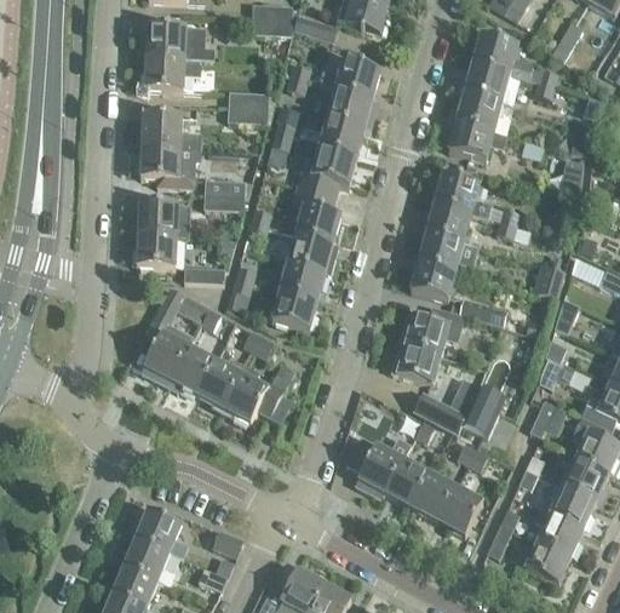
[(337,21),(345,23),(345,26),(380,34),(388,7),(361,0),(343,0),(337,21)]
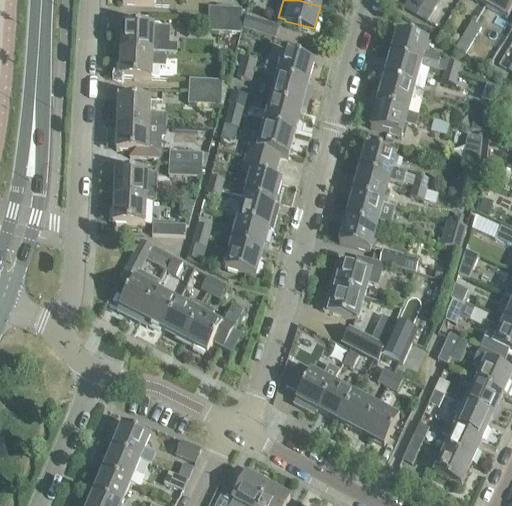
[(405,0),(403,4),(412,10),(418,0),(405,0)]
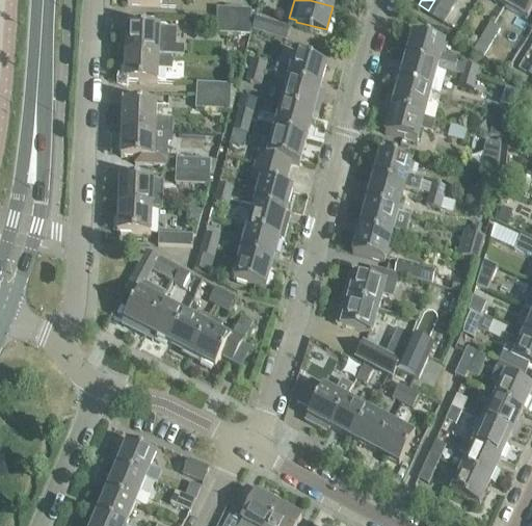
[(428,10),(442,19),(454,0),(434,0),(428,10)]
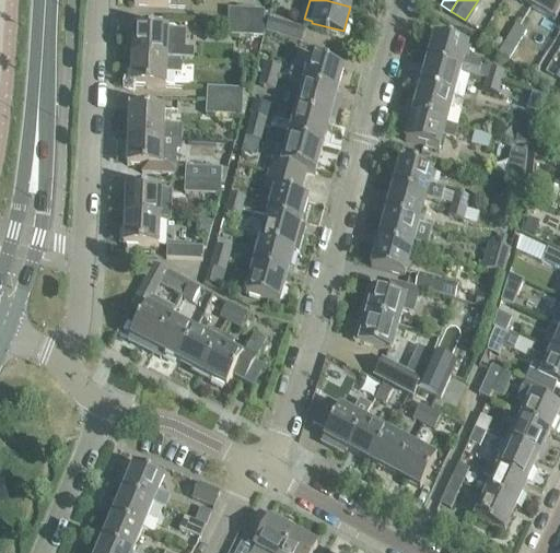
[(559,7),(559,0),(531,0),(529,2),(553,18),(559,7)]
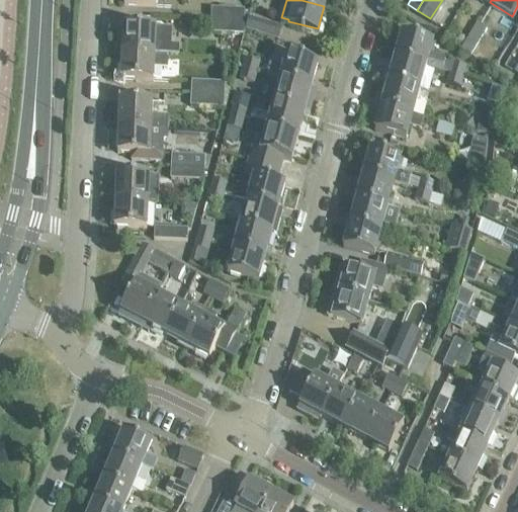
[(209,18),(243,19),(244,5),(210,3),(209,18)]
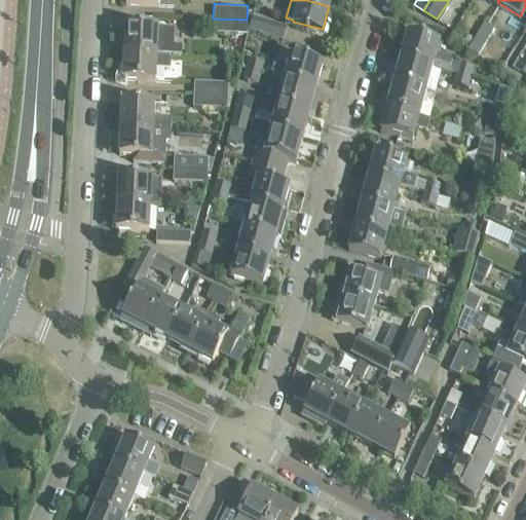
[(282,35),(286,23),(252,12),(249,25),(282,35)]
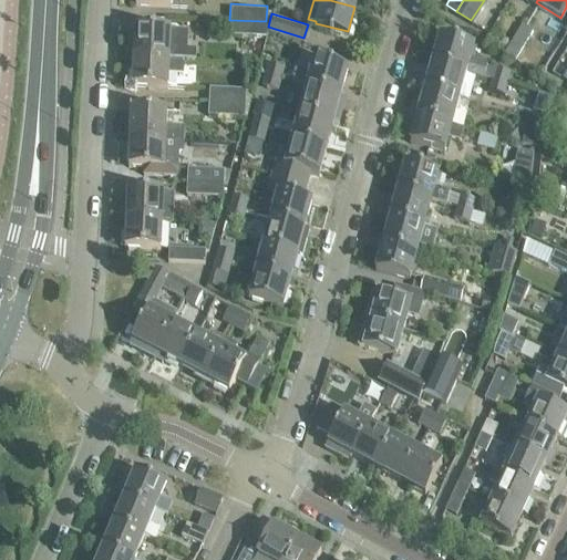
[(266,21),(229,20),(229,31),(266,33),(266,21)]
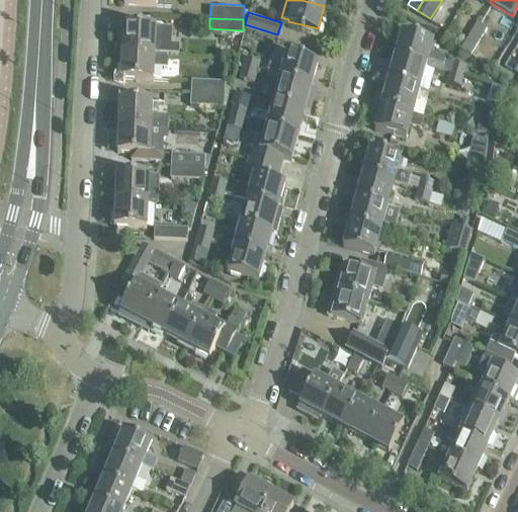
[(468,31),(479,37),(487,23),(477,18),(468,31)]
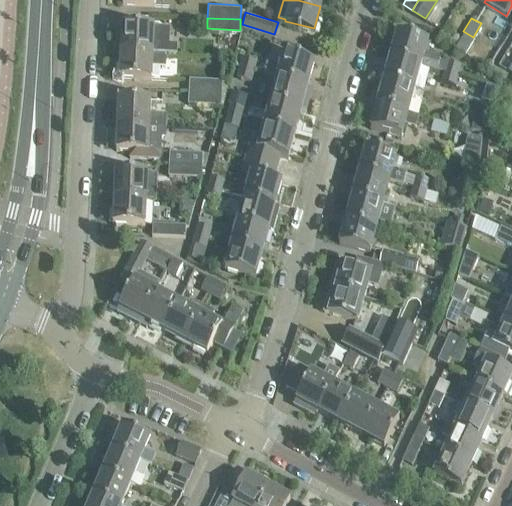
[(167,27),(151,26),(120,25),(119,51),(163,53),(163,54),(174,55),(174,43),(166,43),(167,27)]
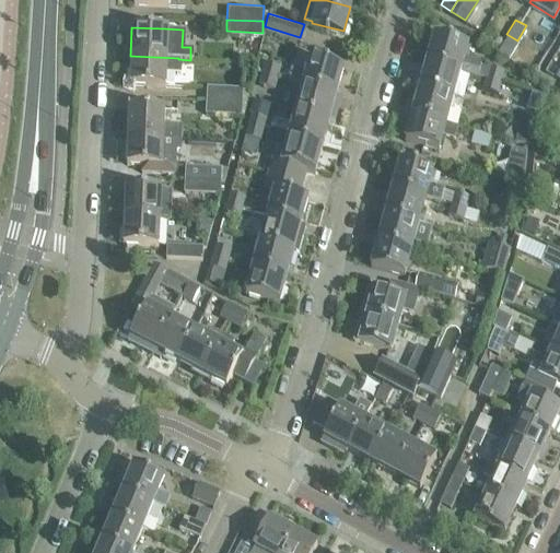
[(433,33),(426,59),(459,69),(459,68),(477,73),(478,72),(485,73),(483,75),(500,80),(503,67),(480,61),(481,58),(464,54),(466,42),(433,33)]
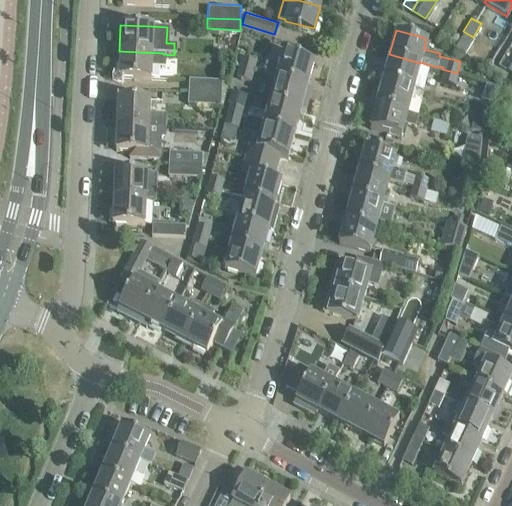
[(473,37),(463,31),(455,44),(465,50),(468,44),(473,37)]
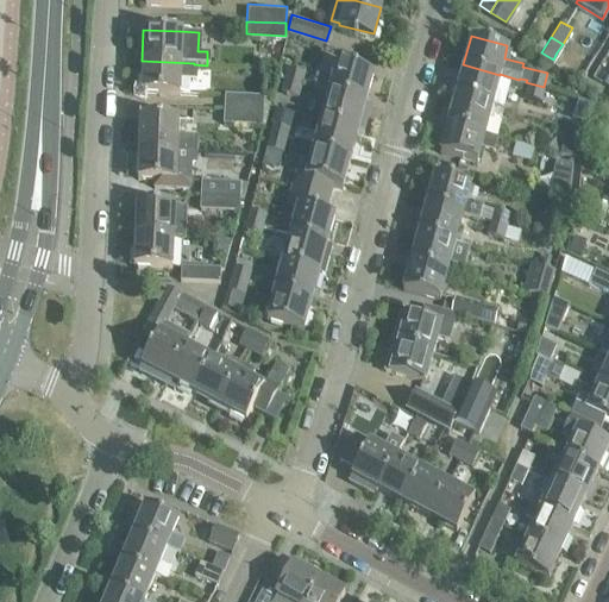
[(606,76),(608,69),(608,49),(596,70),(606,76)]
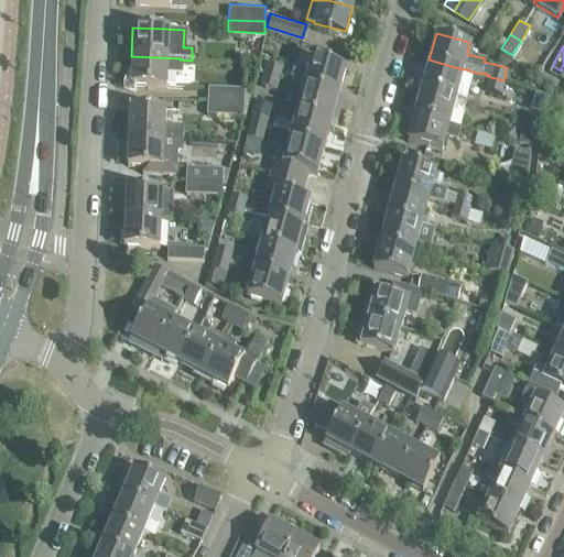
[(522,61),(525,55),(516,48),(512,55),(522,61)]
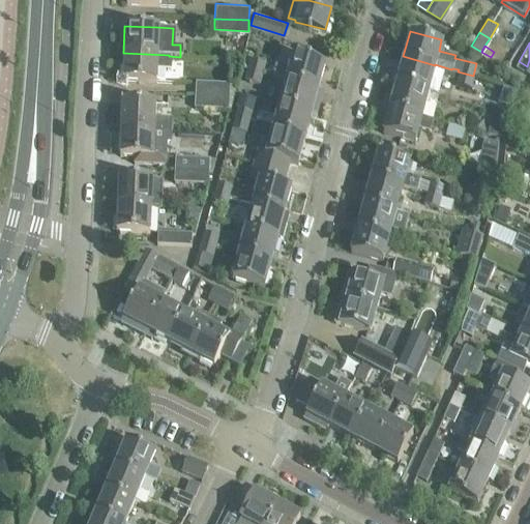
[(293,52),(289,64),(275,60),(271,74),(286,78),(318,87),(325,60),(293,52)]
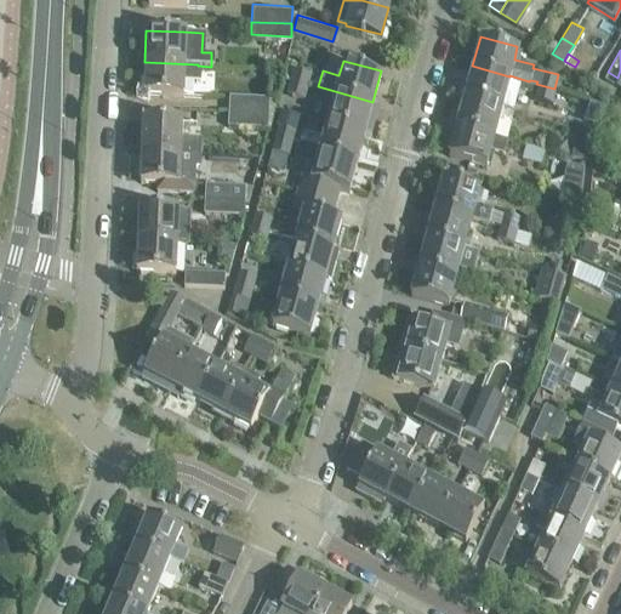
[(181,95),(181,79),(197,79),(198,66),(198,64),(144,62),(143,92),(181,95)]
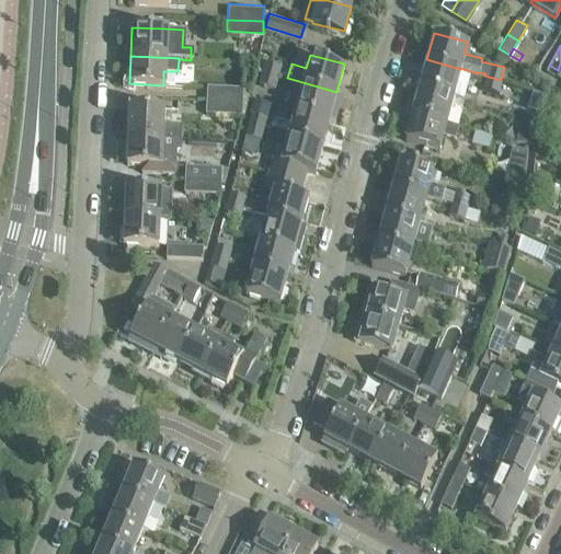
[(281,62),(264,58),(261,71),(277,76),(281,62)]
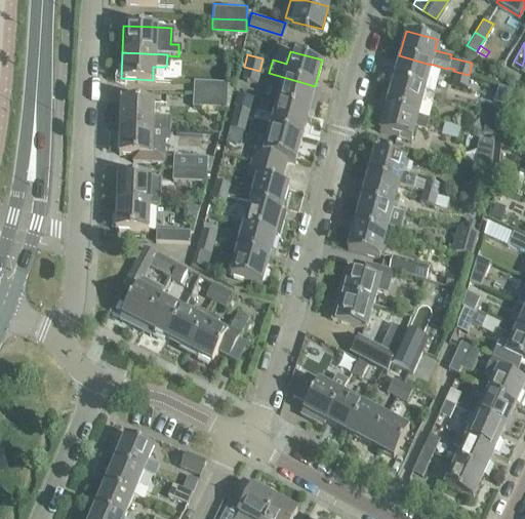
[(392,80),(423,88),(431,65),(399,55),(392,80)]
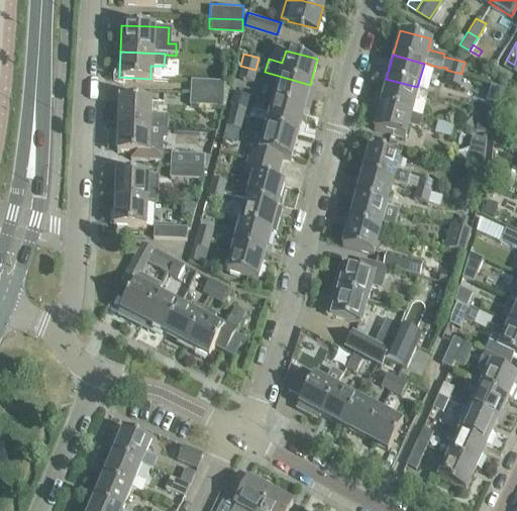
[(238,74),(253,78),(255,70),(240,66),(238,74)]
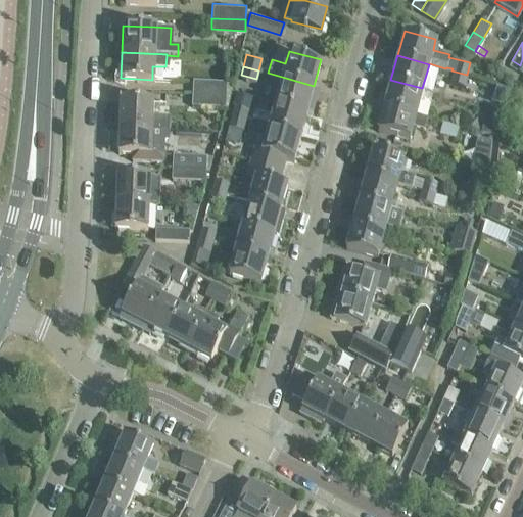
[(467,75),(452,71),(449,80),(465,84),(467,75)]
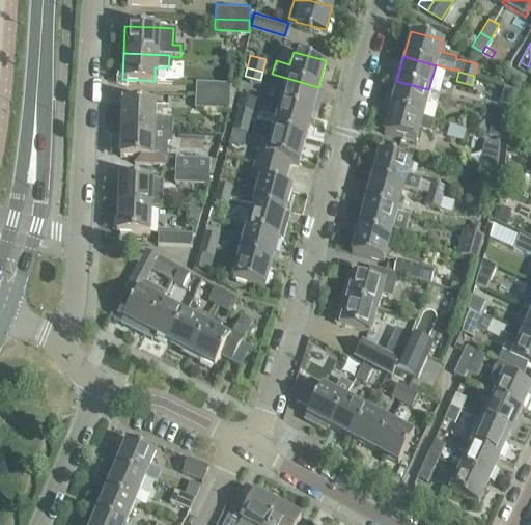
[(279,103),(312,111),(318,87),(286,78),(279,103)]
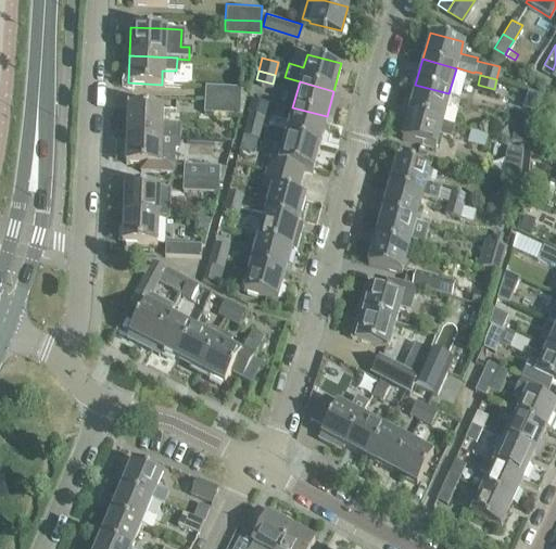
[(204,99),(240,100),(241,85),(204,83),(204,99)]
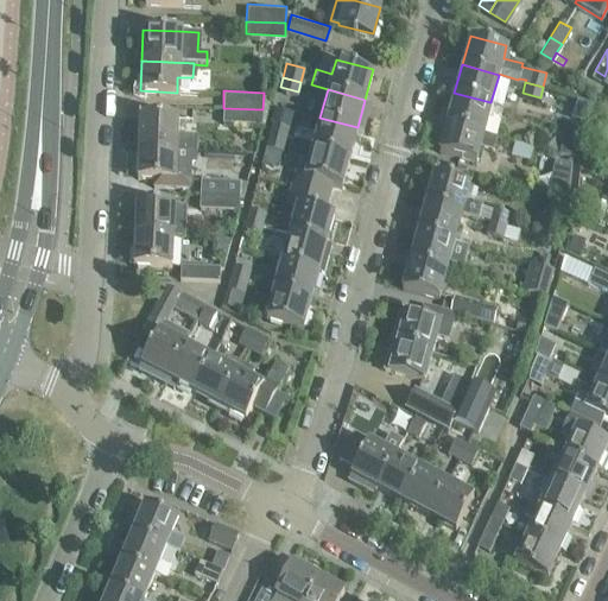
[(454,93),(447,121),(483,131),(491,102),(454,93)]
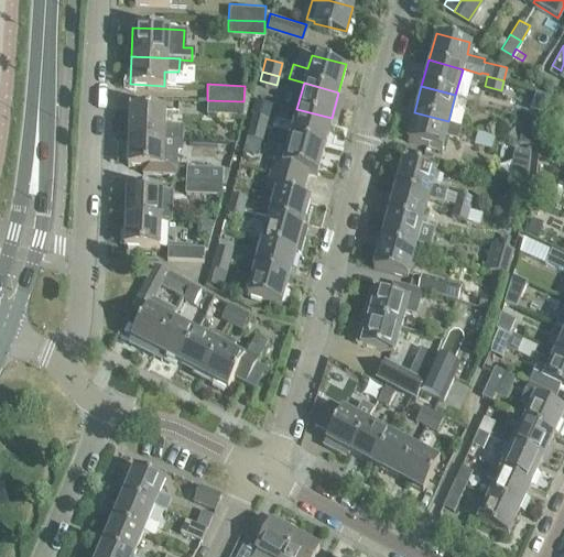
[(551,90),(537,87),(531,104),(546,109),(551,90)]
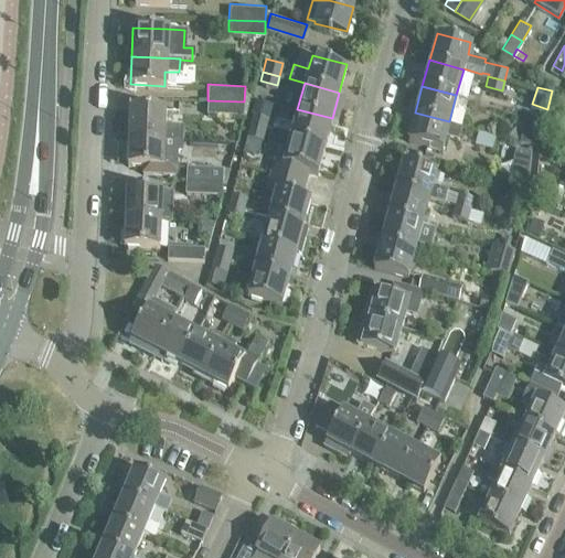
[(264,110),(283,111),(284,99),(264,98),(264,110)]
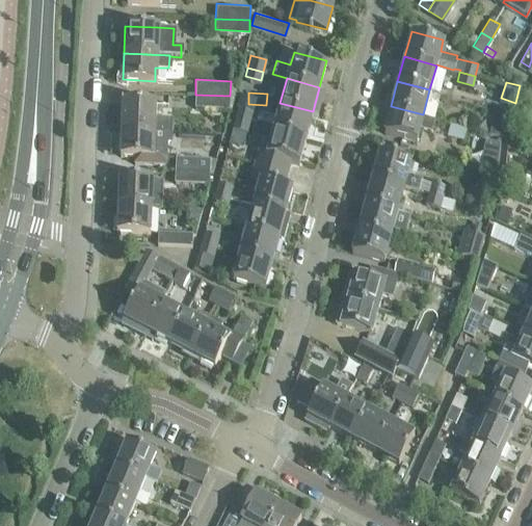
[(230,96),(195,95),(194,104),(229,106),(230,96)]
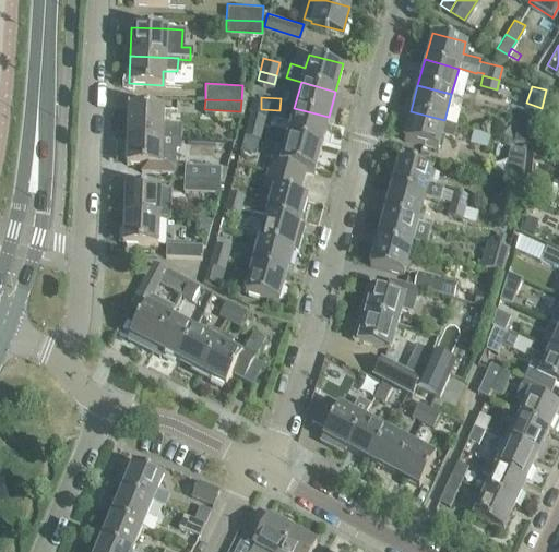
[(128,107),(127,136),(178,139),(179,121),(161,120),(162,108),(128,107)]
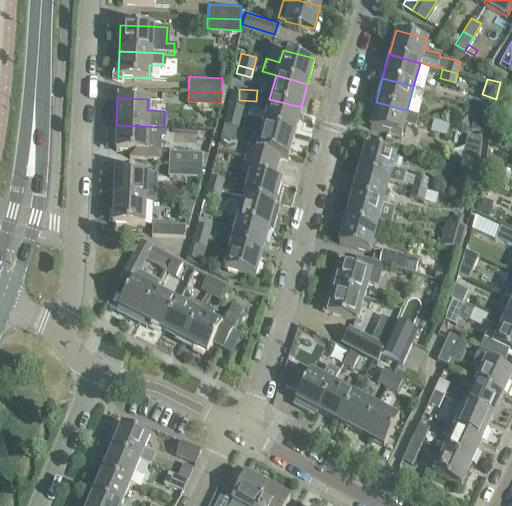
[(263,122),(294,131),(301,107),(269,99),(263,122)]
